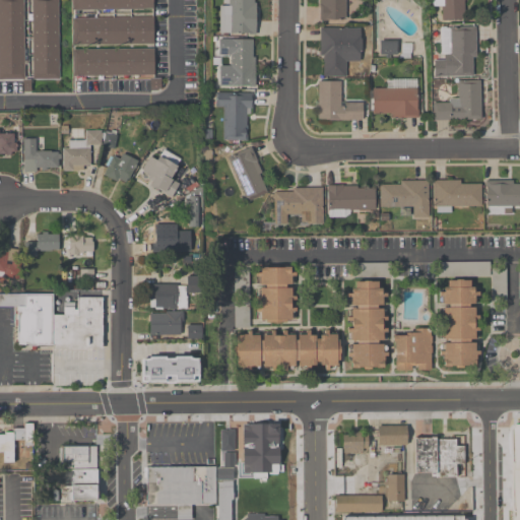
[(0,0),(0,81),(24,81),(24,0),(0,0)]
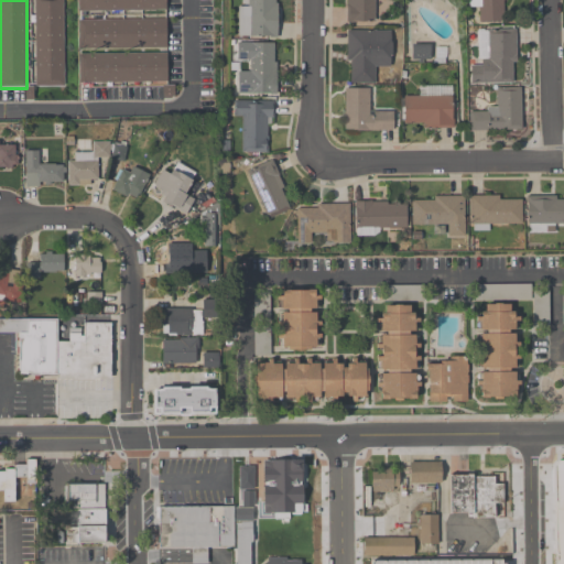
[(64,88),(63,0),(34,0),(35,89),(64,88)]
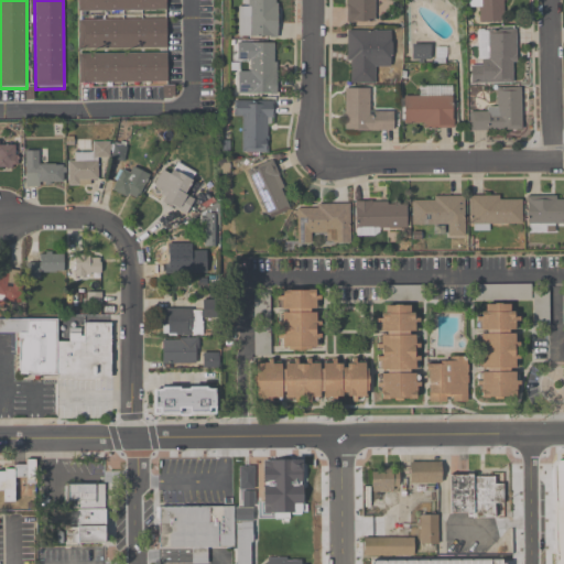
[(164,0),(76,0),(77,11),(165,11),(164,0)]
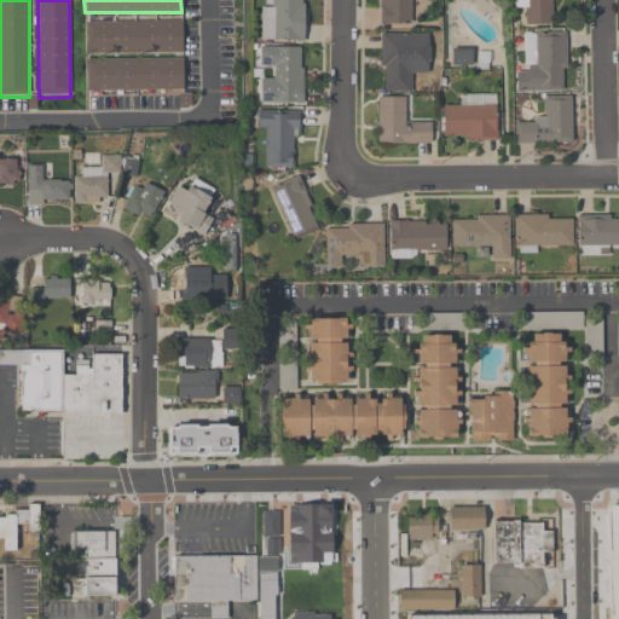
[(304,0),(271,0),(271,6),(260,6),(260,41),(305,41),(304,0)]
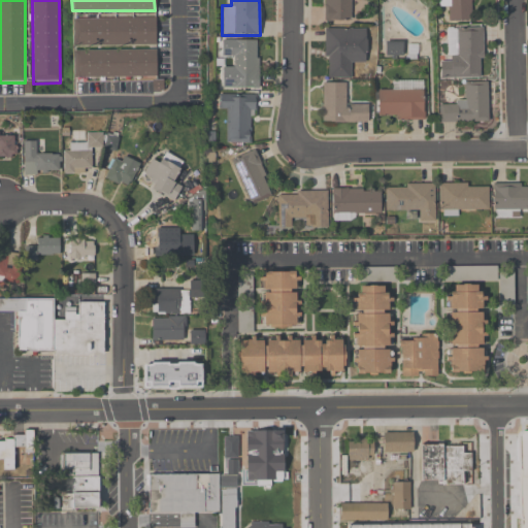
[(323,0),(324,22),(351,22),(351,0),(323,0)]
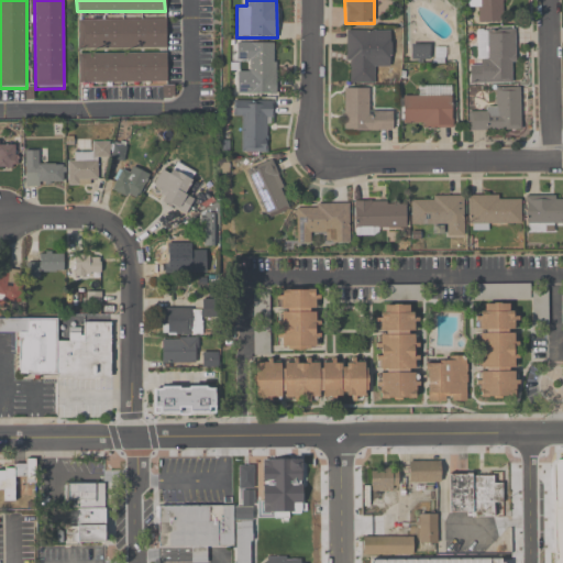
[(466,0),(466,10),(478,11),(478,23),(506,23),(506,0),(466,0)]
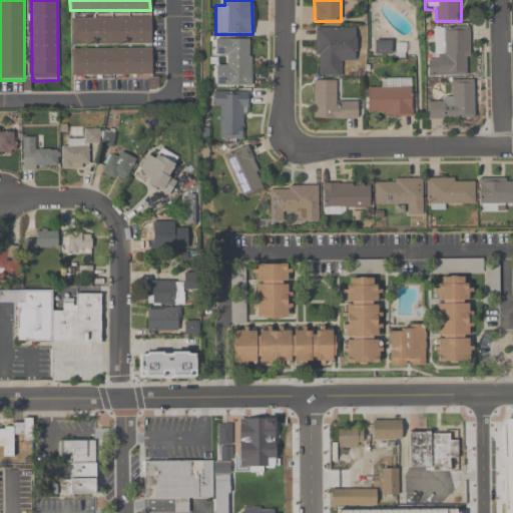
[(151,18),(71,18),(71,45),(151,45),(151,18)]
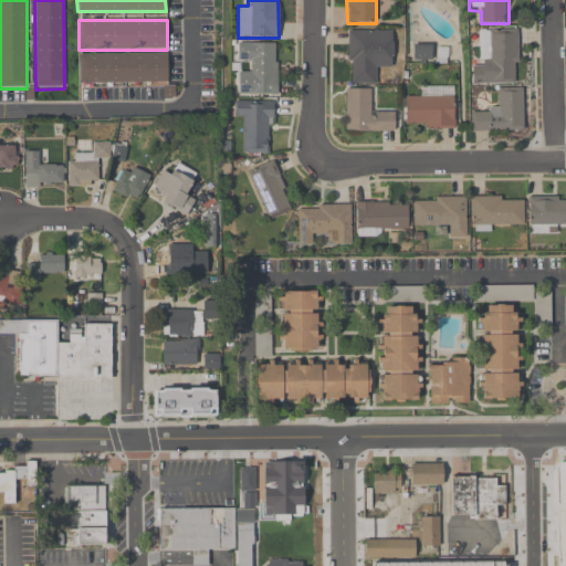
[(471,63),(471,85),(519,84),(517,29),(480,30),(480,63),(471,63)]
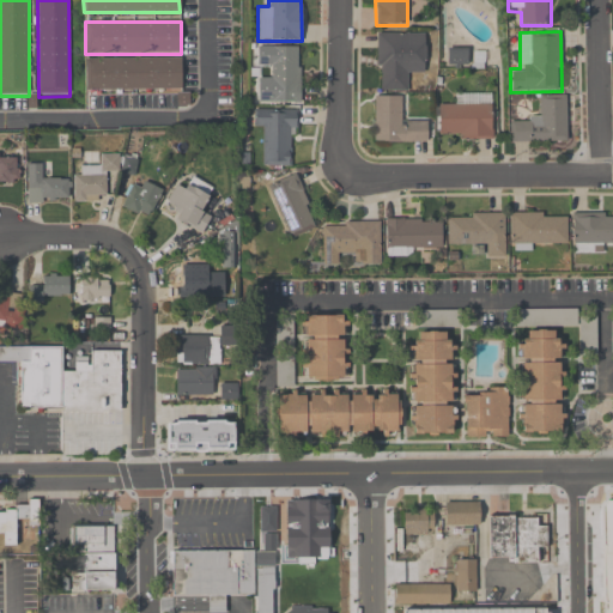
[(376,90),(407,90),(407,76),(425,76),(425,34),(376,34),(376,90)]
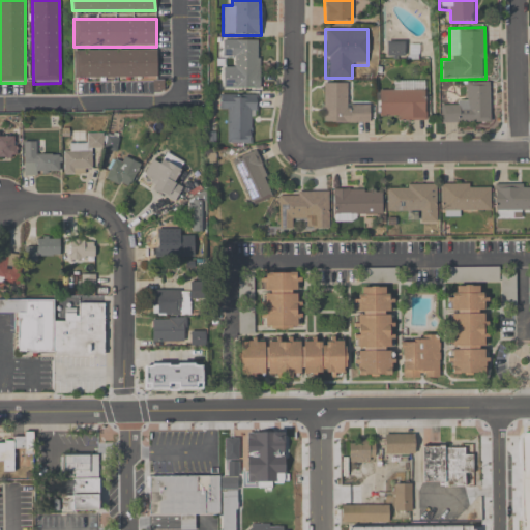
[(260,89),(260,40),(222,40),(222,59),(232,59),(232,67),(222,67),(222,89),(260,89)]
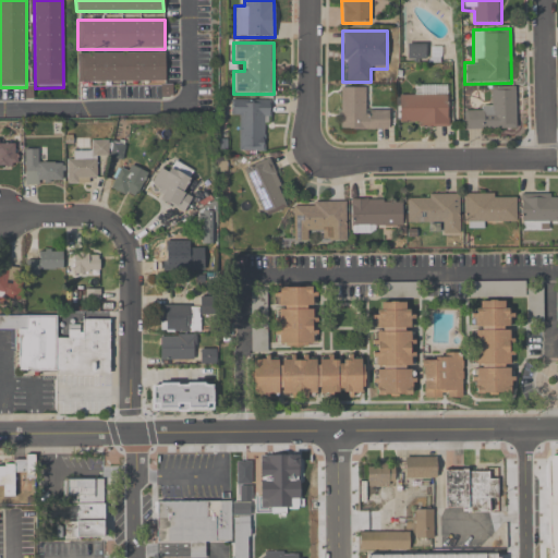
[(424,61),(424,44),(407,44),(407,61),(424,61)]
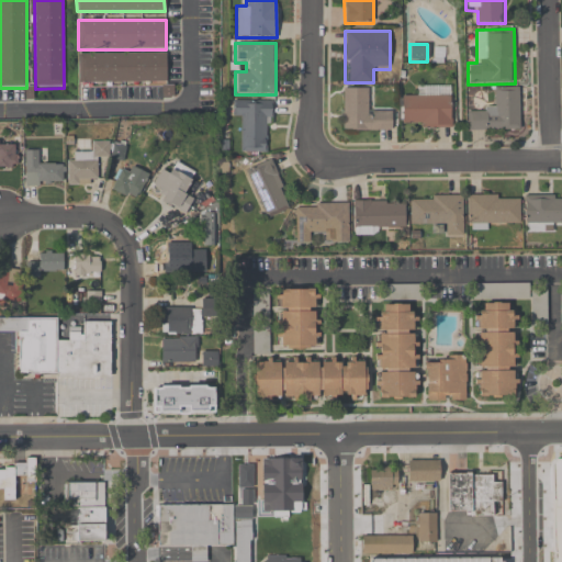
[(166,54),(78,54),(78,83),(166,83),(166,54)]
